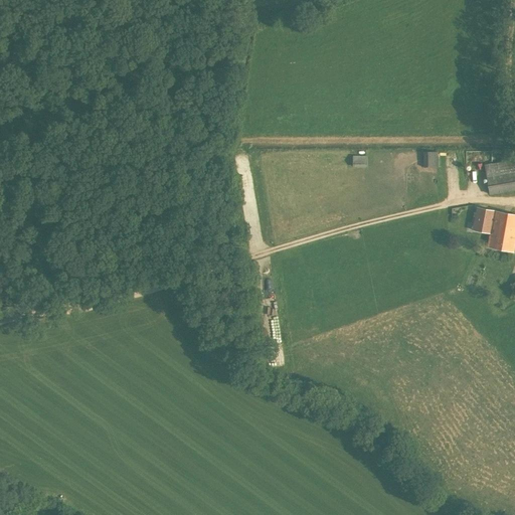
[(438,151),(423,152),(423,167),(438,167),(438,151)]
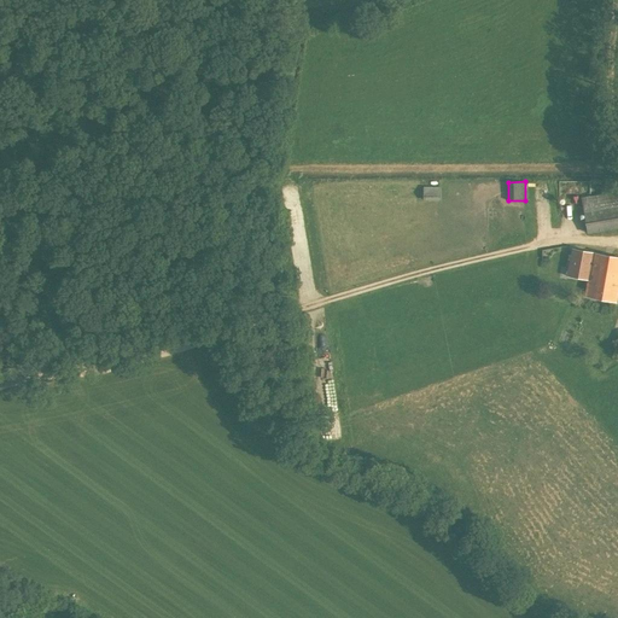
[(588,192),(588,181),(563,181),(563,192),(588,192)]
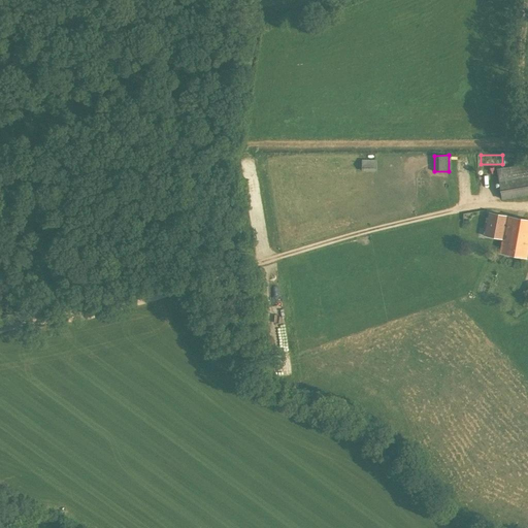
[(361,160),(361,171),(375,171),(375,160),(361,160)]
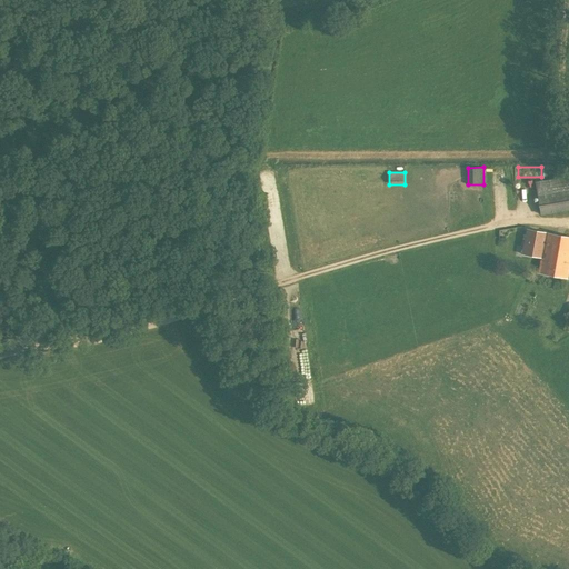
[(568,210),(568,176),(535,182),(540,216),(568,210)]
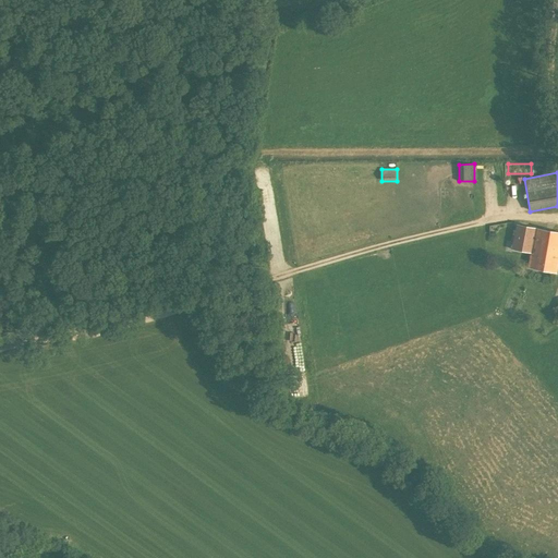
[(487,173),(487,186),(498,186),(498,173),(487,173)]
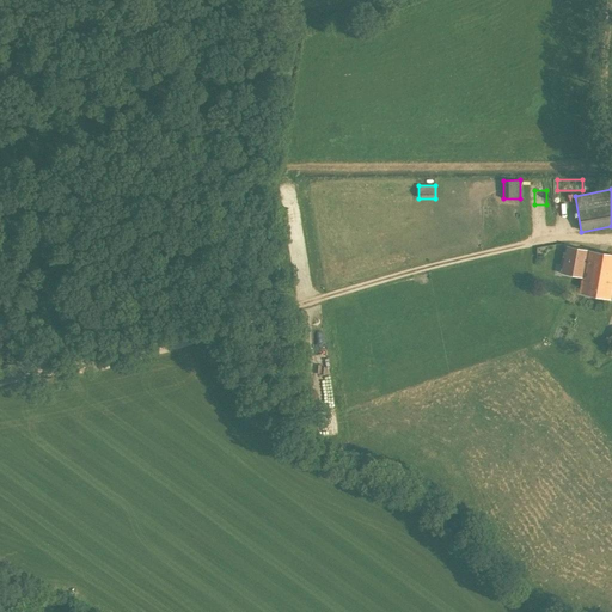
[(562,274),(582,277),(587,250),(567,246),(562,274)]
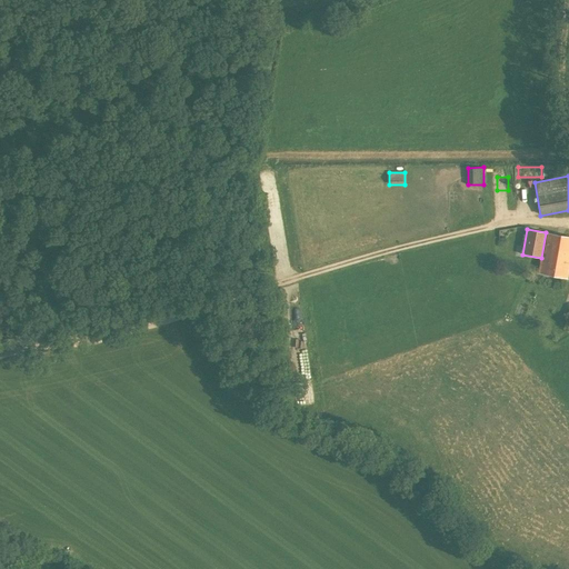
[(568,237),(546,232),(541,258),(538,273),(567,279),(568,267),(568,237)]
